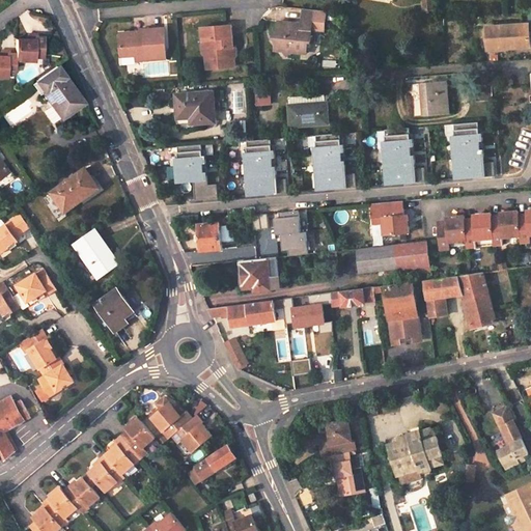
[(431,10),(431,2),(421,3),(421,11),(431,10)]
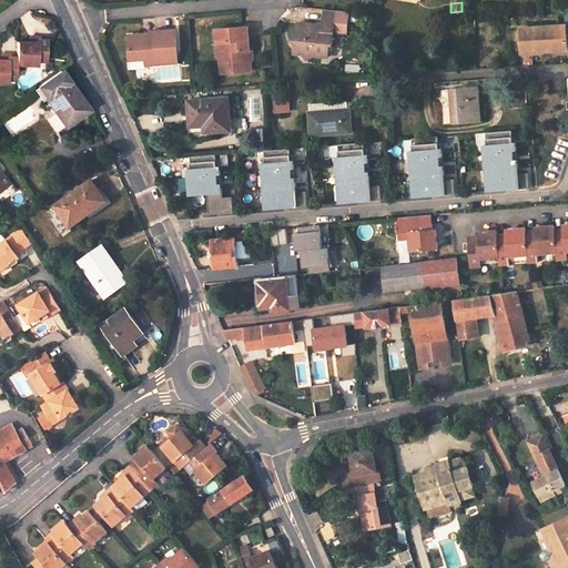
[(300,22),(298,37),(294,40),(297,44),(306,54),(310,59),(314,56),(315,54),(322,56),(322,57),(331,58),(332,46),(334,46),(336,32),(348,33),(351,13),(325,10),(323,26),(323,30),(317,29),(318,27),(317,24),(300,22)]
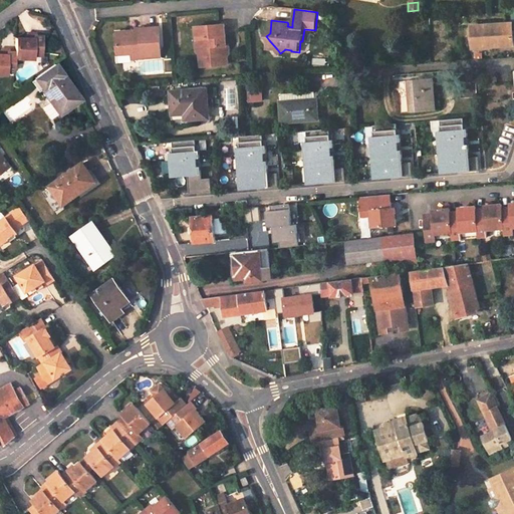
[(470,49),(513,47),(512,20),(468,23),(470,49)]
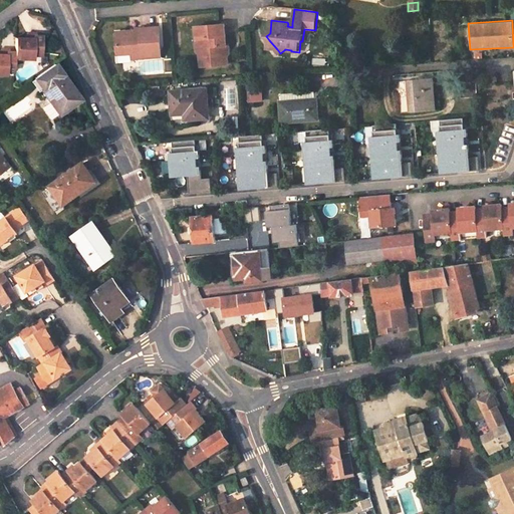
[(222,33),(227,33),(226,25),(196,27),(197,35),(222,33)]
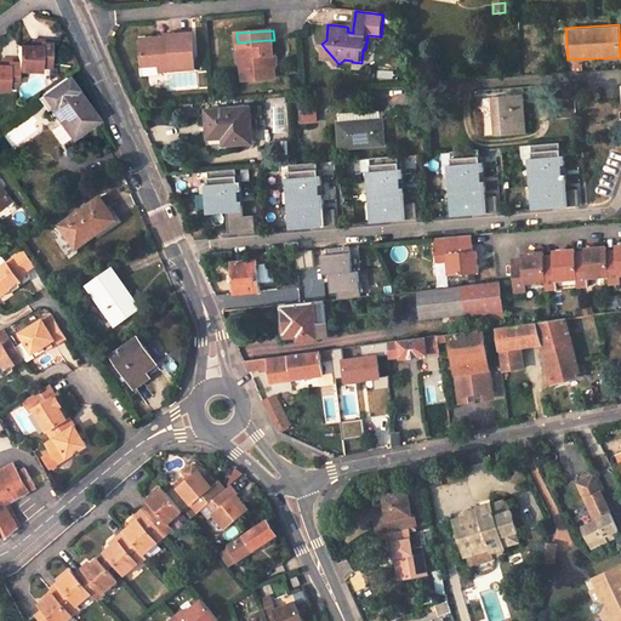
[(180,46),(194,45),(194,38),(194,34),(166,36),(166,40),(167,46),(158,46),(158,41),(142,41),(142,50),(158,47),(167,47),(180,46)]
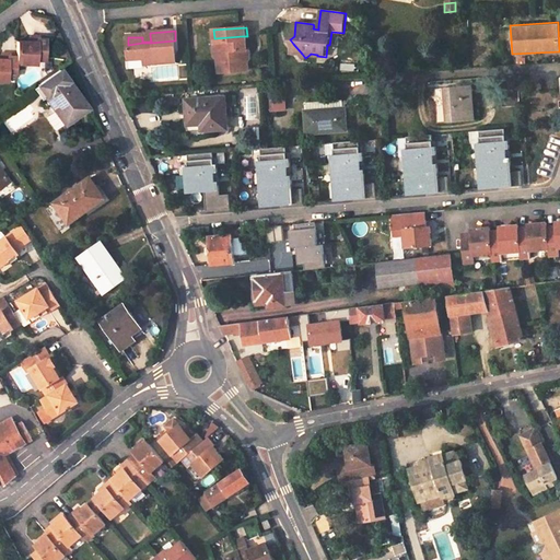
[(242,36),(214,38),(214,43),(217,43),(218,45),(214,47),(216,57),(219,59),(220,62),(228,61),(228,72),(249,71),(247,36),(242,36)]
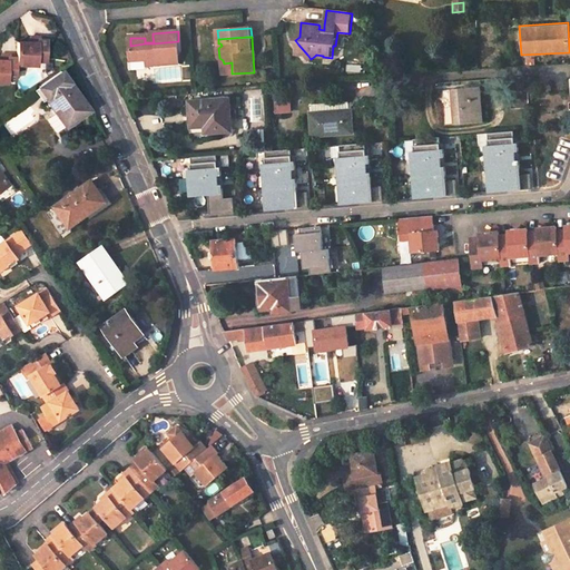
[(28,42),(18,42),(17,56),(17,65),(37,65),(37,60),(46,60),(47,38),(38,38),(38,39),(31,39),(28,42)]
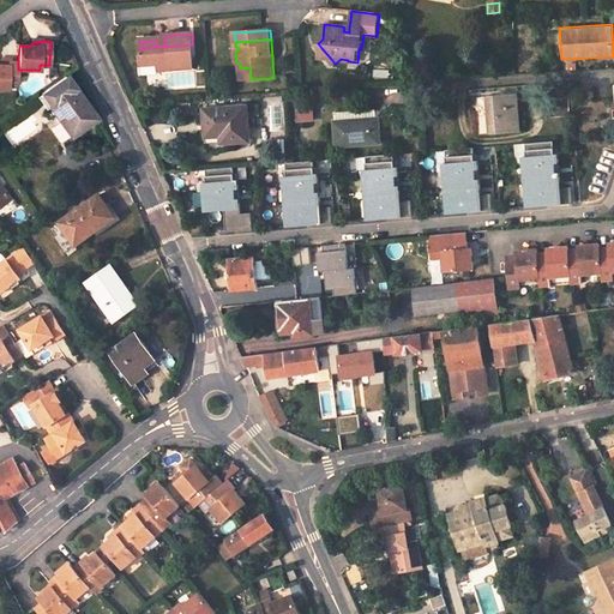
[(161,66),(173,65),(173,70),(194,68),(194,64),(192,44),(178,46),(166,47),(156,47),(140,49),(143,67),(161,66)]
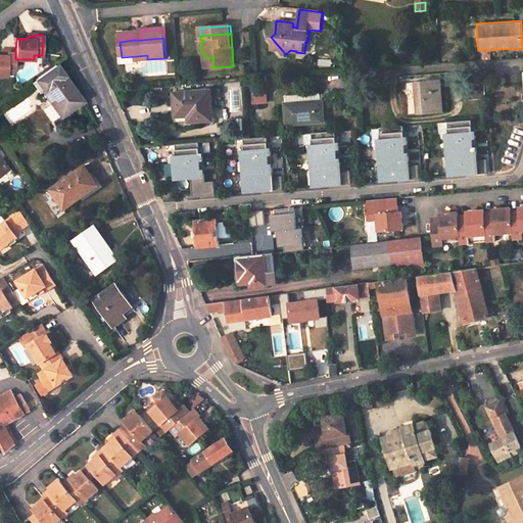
[(274,41),(273,50),(282,50),(274,41)]
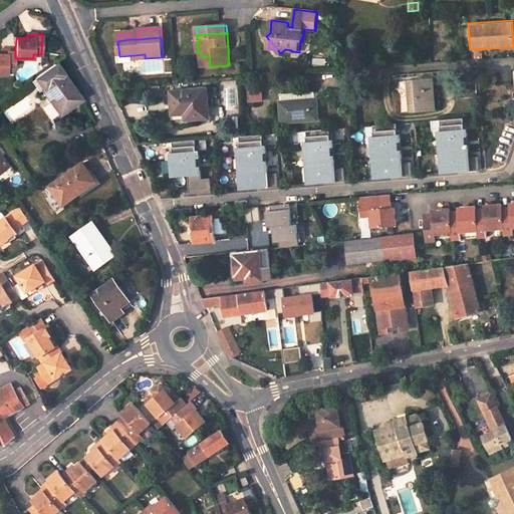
[(0,51),(0,73),(6,74),(7,70),(14,70),(15,58),(15,50),(7,49),(7,51),(1,51),(0,51)]
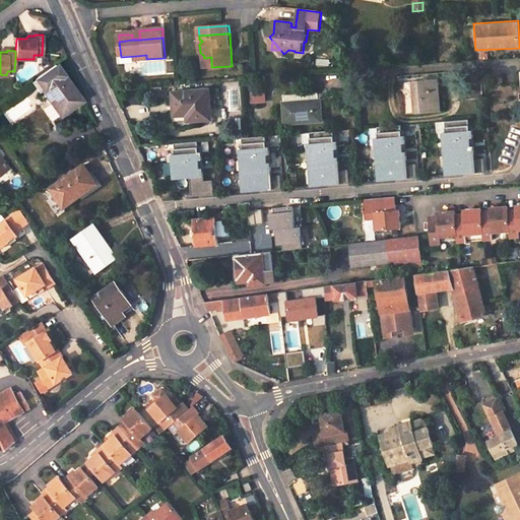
[(41,89),(59,116),(74,105),(72,102),(79,95),(56,64),(35,79),(43,88),(41,89)]
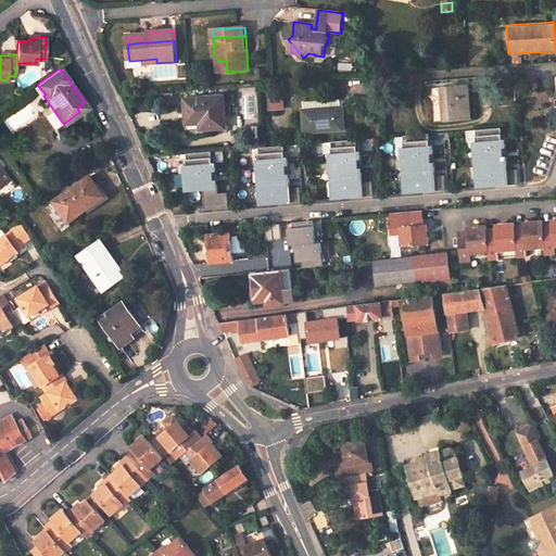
[(441,86),(444,121),(474,117),(470,84),(441,86)]
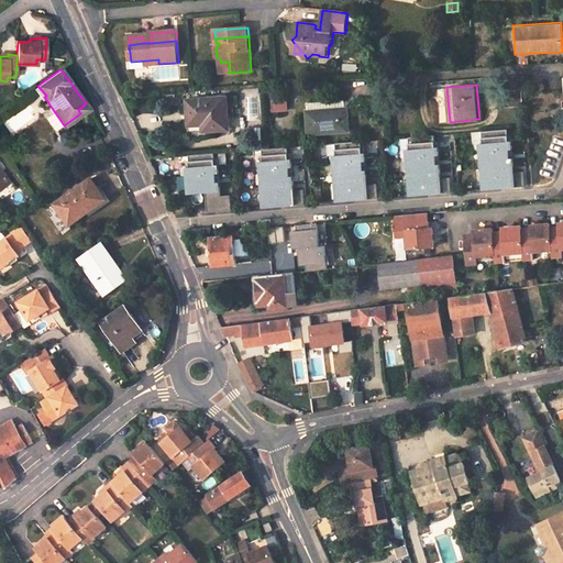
[(227,98),(187,101),(189,114),(185,114),(186,128),(187,130),(188,131),(190,133),(192,134),(197,134),(216,132),(216,130),(230,129),(227,98)]
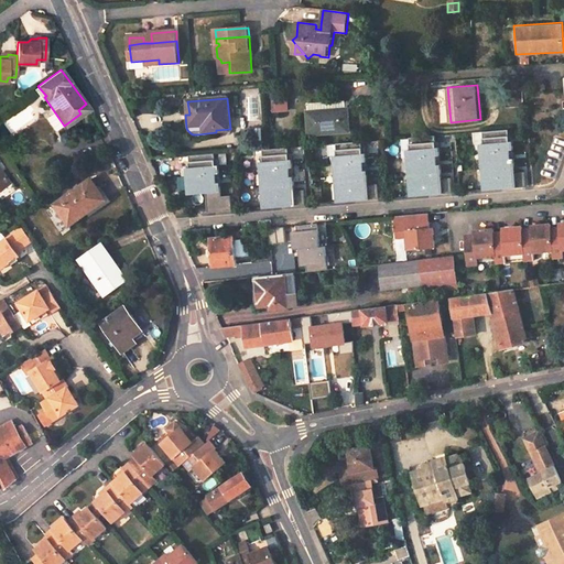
[(311,133),(350,130),(351,130),(349,107),(348,107),(348,99),(311,102),(312,110),(308,110),(311,133)]
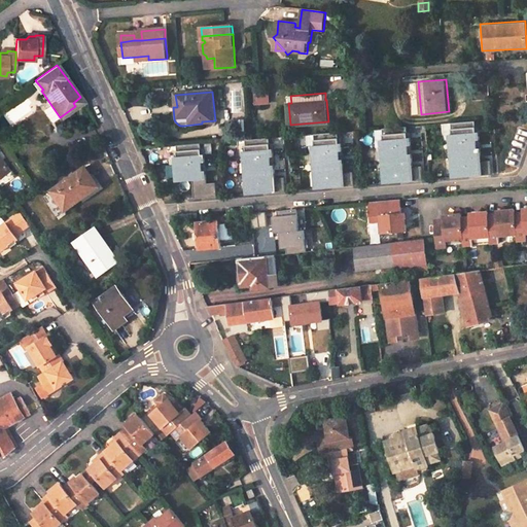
[(471,119),(448,121),(449,133),(446,133),(446,140),(472,138),(476,138),(476,131),(472,131),(471,126),(471,119)]
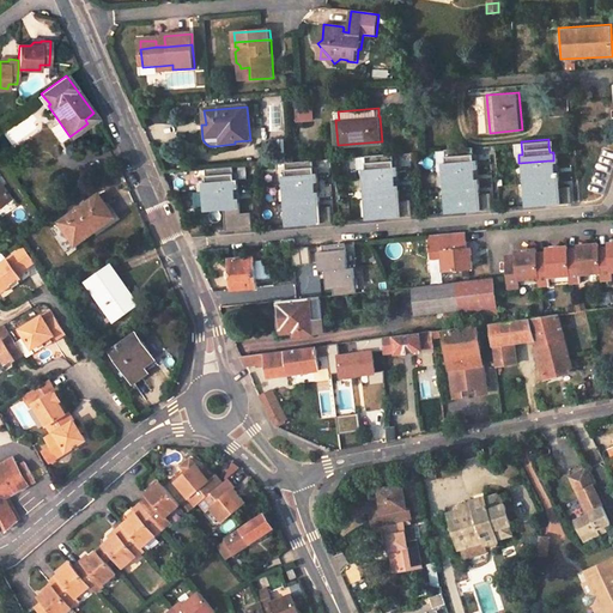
[(468,145),(441,147),(442,161),(438,161),(439,170),(455,169),(471,168),(474,167),(473,158),(469,158),(469,153),(468,145)]
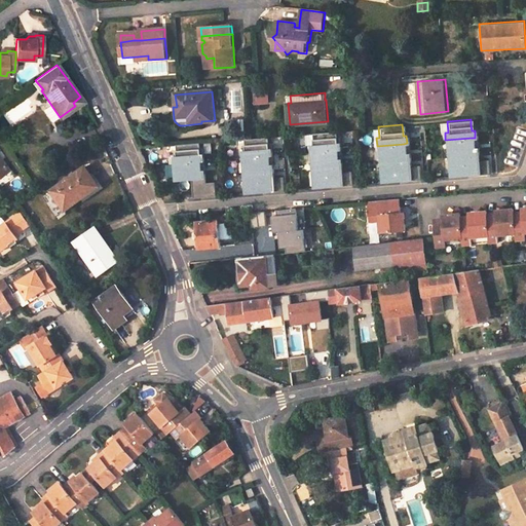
[(334,130),(310,133),(310,143),(308,143),(308,150),(309,167),(311,186),(349,183),(348,168),(340,170),(334,170),(334,165),(339,164),(339,156),(336,156),(335,148),(338,148),(337,141),(334,141),(334,136),(334,130)]
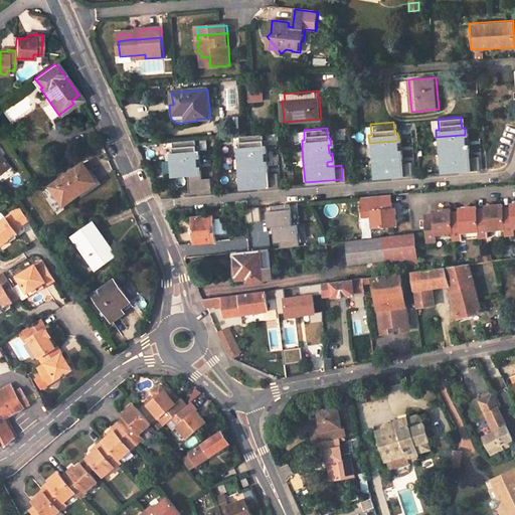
[(260,133),(236,135),(237,145),(234,146),(235,153),(261,151),(264,151),(264,143),(261,144),(260,139),(260,133)]
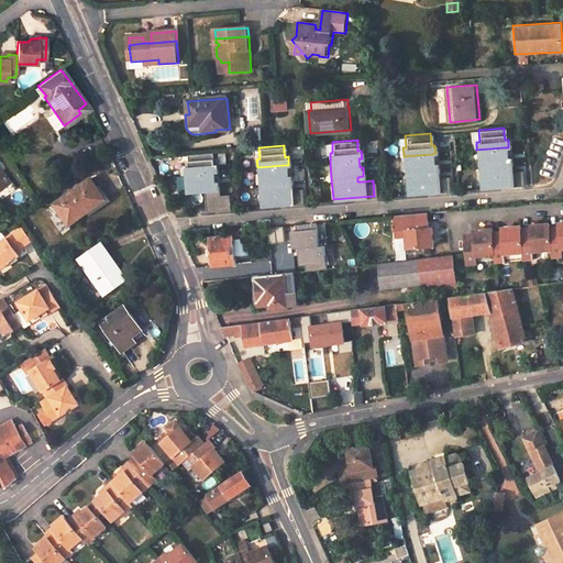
[(476,150),(478,167),(504,166),(510,165),(509,156),(506,156),(505,147),(476,150)]
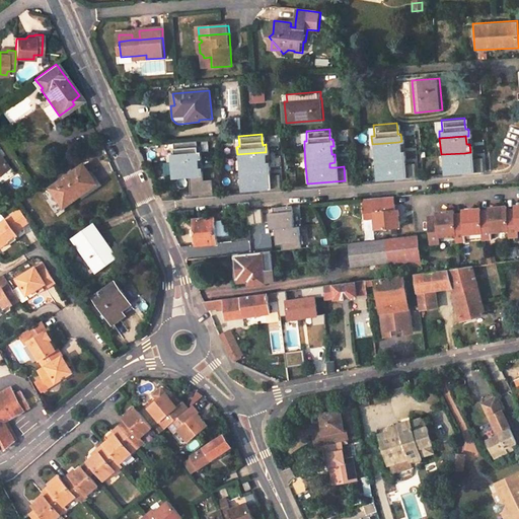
[(195,139),(171,141),(171,152),(168,153),(169,164),(171,164),(196,162),(196,158),(199,158),(198,150),(195,150),(195,139)]
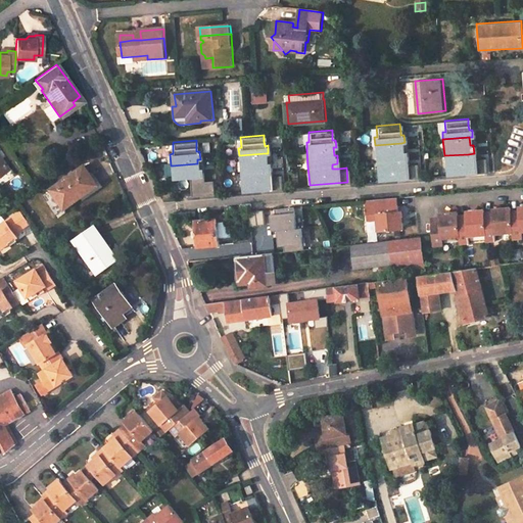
[(388,144),(375,145),(376,161),(392,159),(399,159),(406,158),(405,150),(401,151),(401,143),(388,144)]
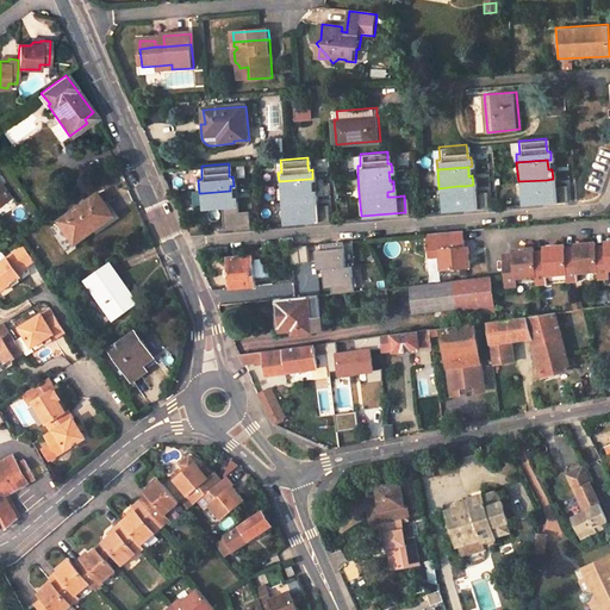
[(309,179),(279,181),(280,201),(293,200),(307,198),(315,198),(313,188),(310,188),(309,179)]
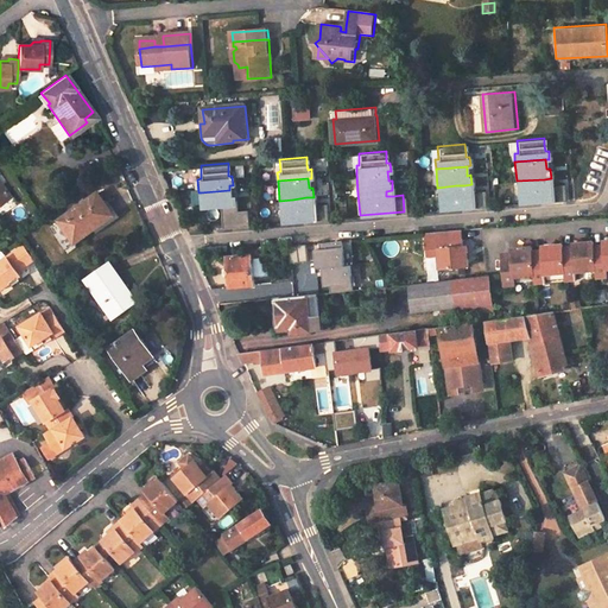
[(0,203),(11,196),(0,179),(0,203)]
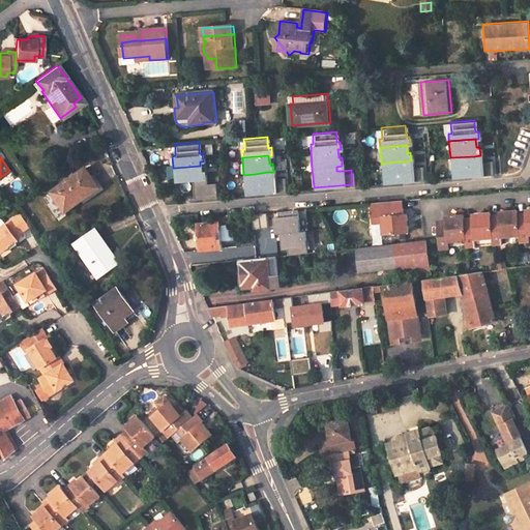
[(474,160),(474,156),(450,157),(451,177),(490,174),(489,159),(480,160),(474,160)]
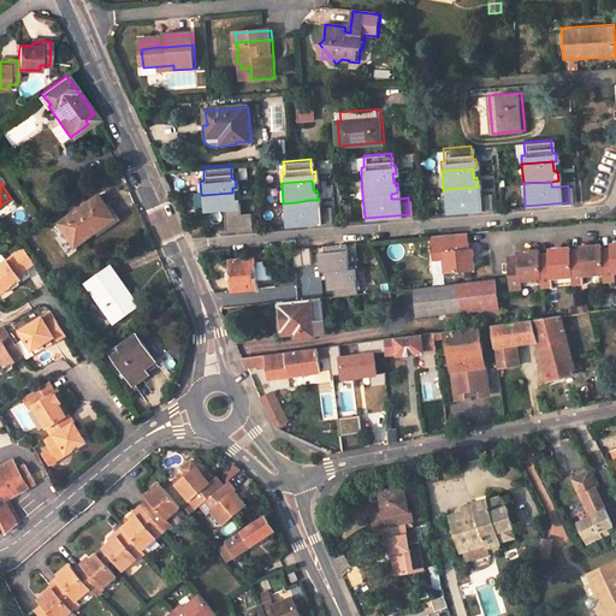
[(462,188),(443,190),(445,212),(490,208),(489,191),(479,193),(472,193),(471,188),(462,188)]
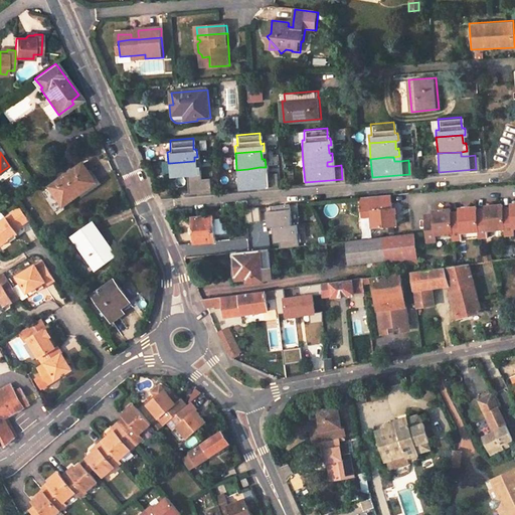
[(194,161),(170,163),(168,163),(169,176),(185,174),(187,192),(208,190),(207,177),(199,177),(198,165),(195,165),(194,161)]
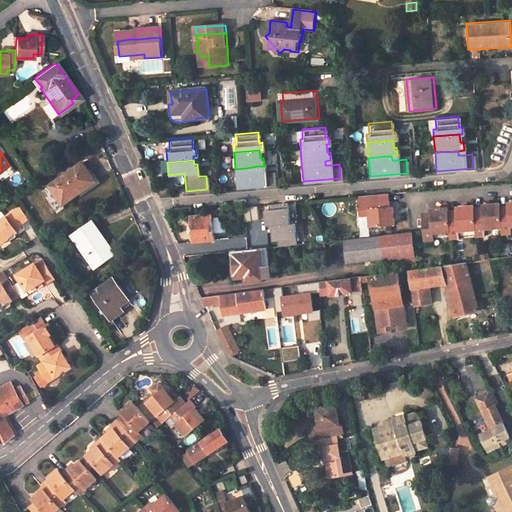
[(93,183),(97,181),(83,161),(80,163),(93,183)]
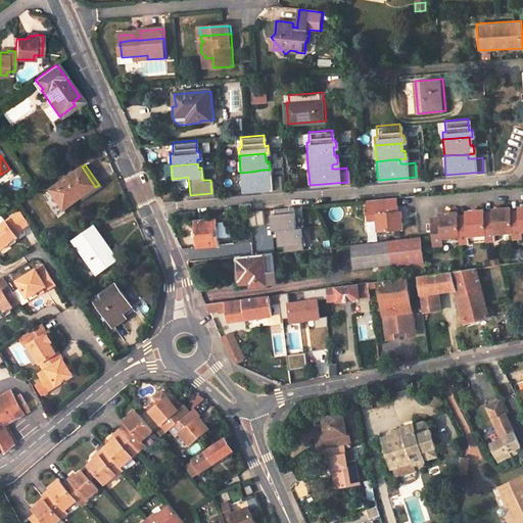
[(65,208),(95,187),(82,167),(50,189),(65,208)]
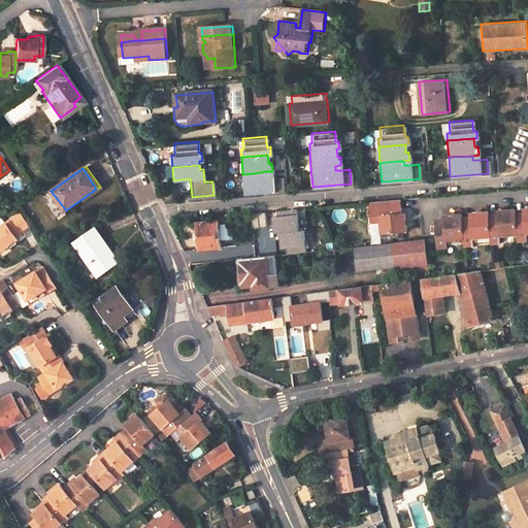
[(242,174),(243,193),(283,189),(281,175),(272,176),(267,176),(266,171),(254,173),(242,174)]
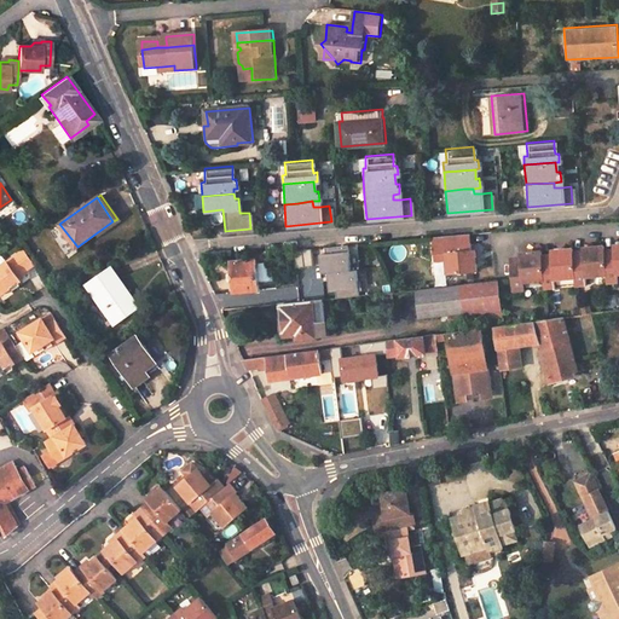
[(449,273),(475,270),(474,249),(469,249),(468,233),(455,235),(434,237),(437,261),(447,260),(449,273)]
